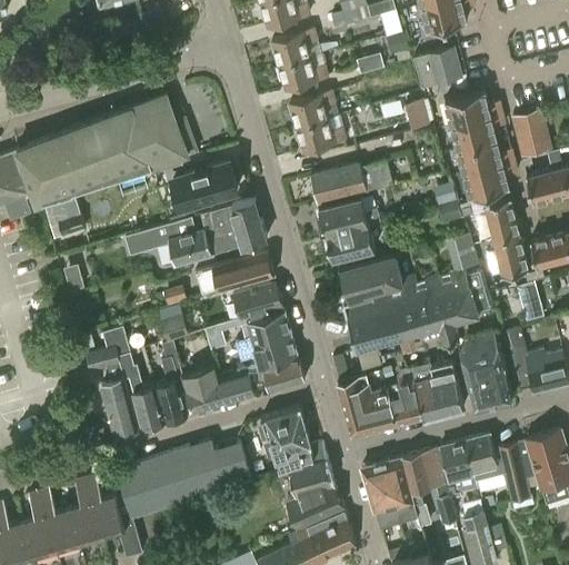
[(293,0),(272,0),(261,3),(267,26),(310,15),(307,3),(296,7),(293,0)]
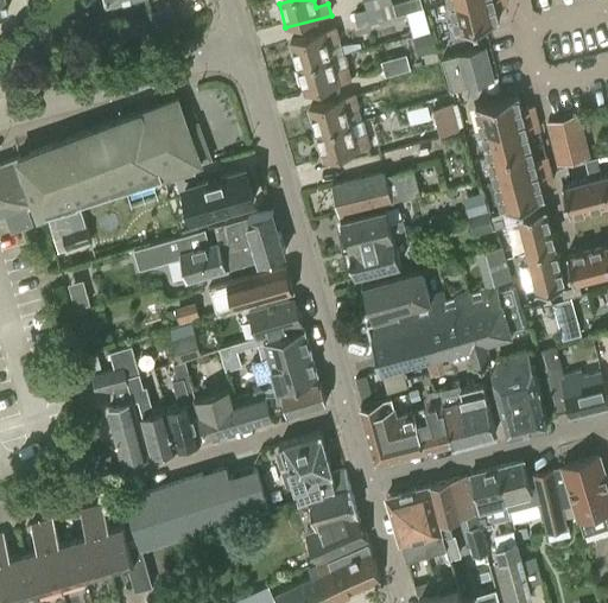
[(368,14),(366,13),(354,17),(358,31),(397,20),(396,19),(407,16),(423,12),(419,0),(418,0),(411,2),(393,7),(368,16),(368,14)]
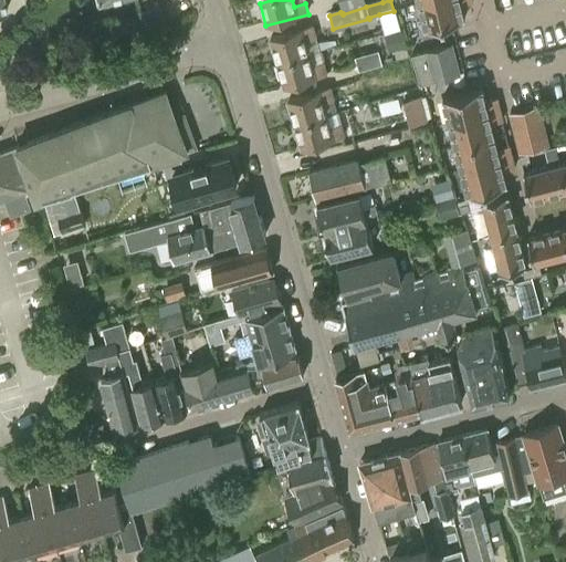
[(337,0),(341,12),(343,13),(343,14),(366,7),(364,0),(337,0)]
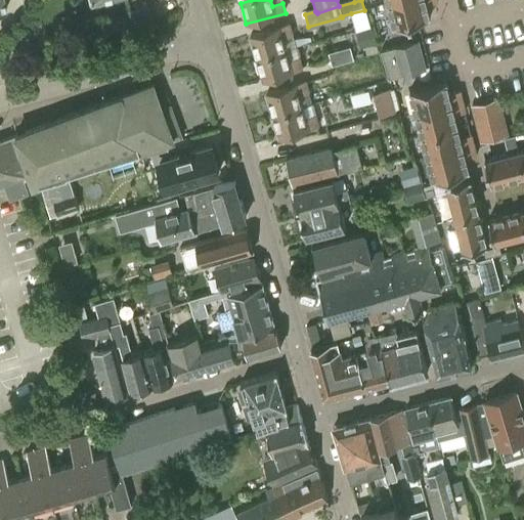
[(437,4),(436,0),(409,0),(389,5),(394,27),(393,27),(393,29),(430,19),(430,17),(429,18),(427,7),(437,4)]
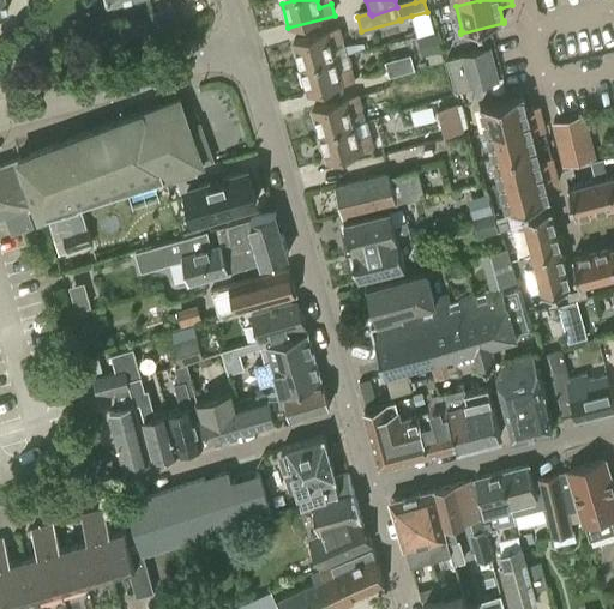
[(427,12),(411,16),(417,38),(433,34),(427,12)]
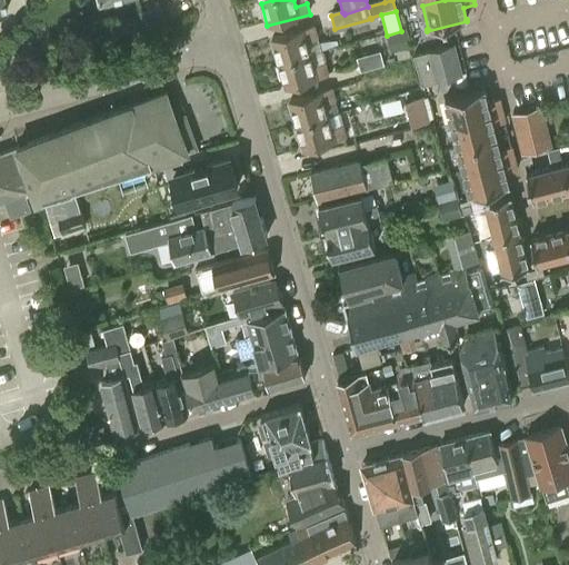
[(142,19),(148,41),(161,38),(156,17),(142,19)]
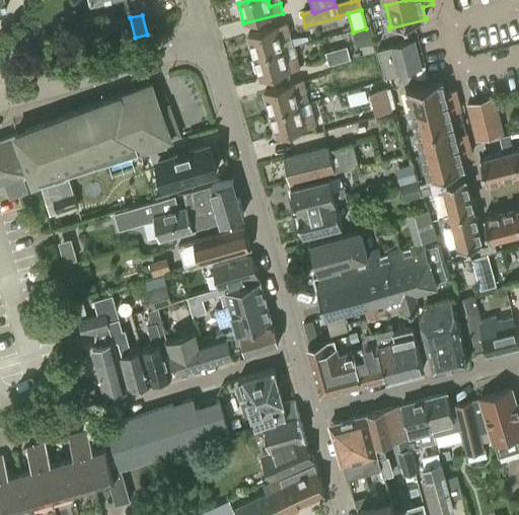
[(287,27),(247,39),(253,60),(292,49),(289,38),(287,27)]
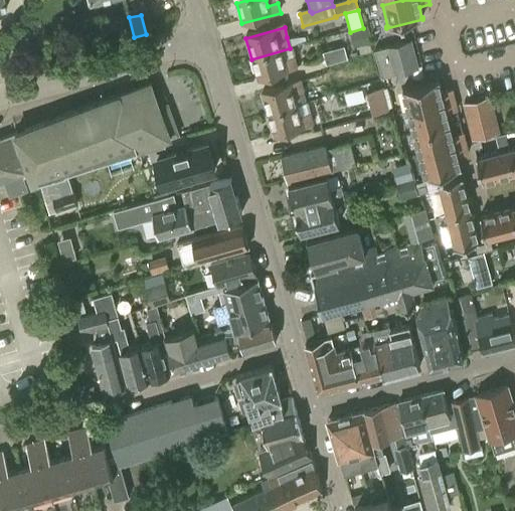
[(357,48),(358,48),(360,56),(371,53),(368,45),(369,45),(366,31),(353,34),(357,48)]
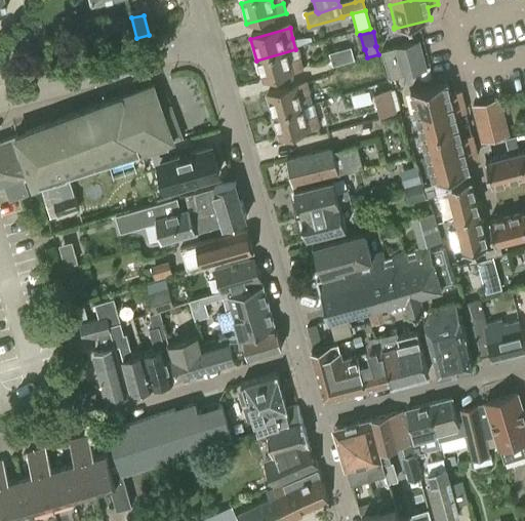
[(390,80),(425,71),(417,43),(381,52),(390,80)]
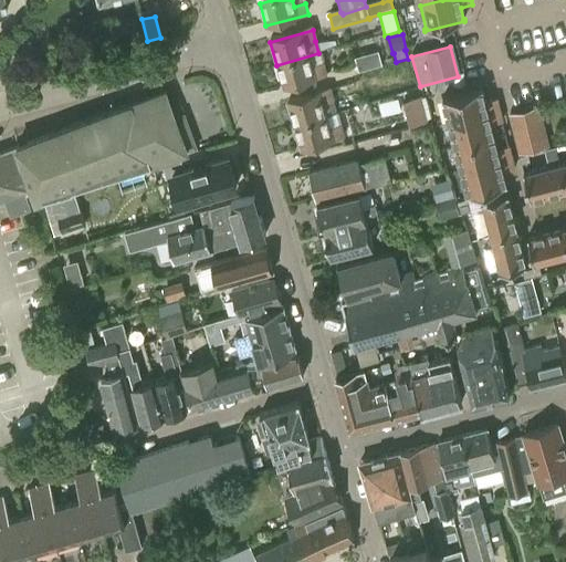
[(283,89),(325,76),(322,65),(318,53),(276,65),(283,89)]
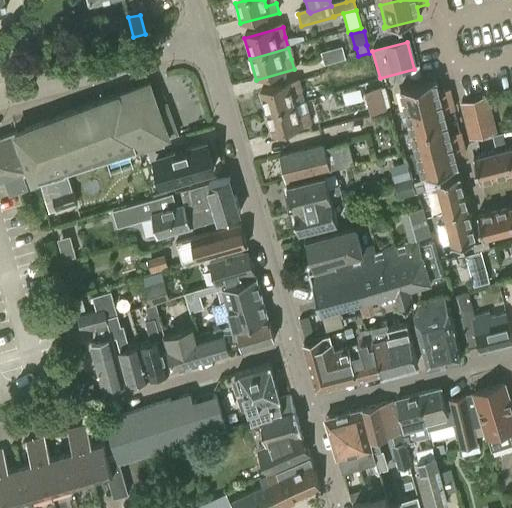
[(323,66),(343,61),(340,48),(319,53),(323,66)]
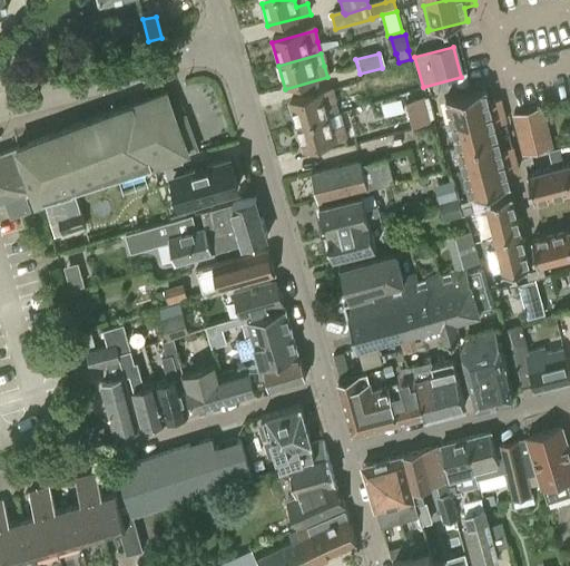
[(465,78),(455,80),(459,93),(468,90),(465,78)]
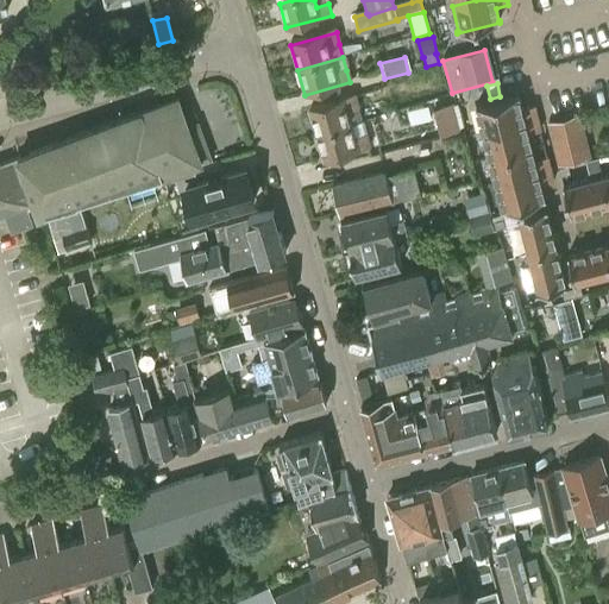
[(484,134),(538,121),(534,108),(522,112),(519,99),(520,99),(519,98),(476,108),(477,109),(478,109),(484,134)]
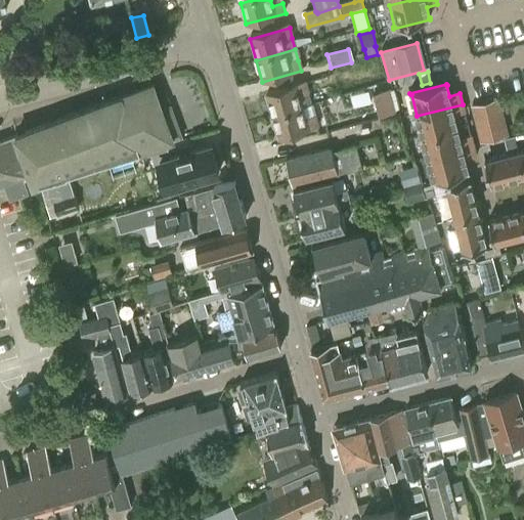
[(272,118),(301,110),(298,98),(308,96),(305,85),(266,96),(272,118)]
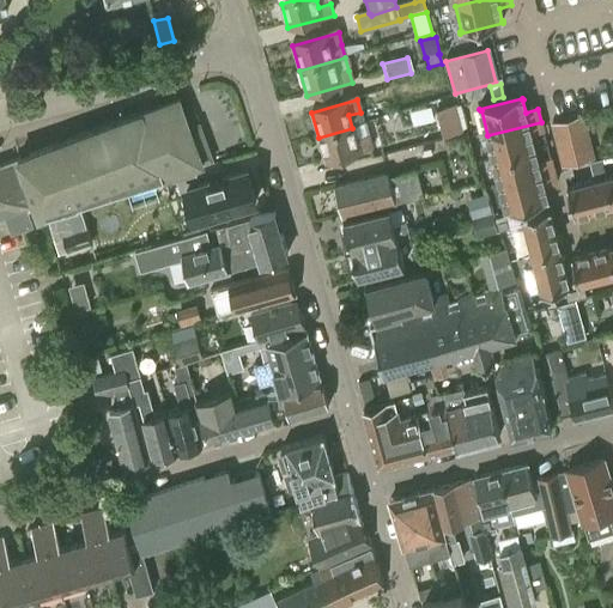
[(143,116),(99,132),(56,146),(78,205),(164,178),(164,180),(211,163),(199,128),(189,132),(178,103),(143,116)]
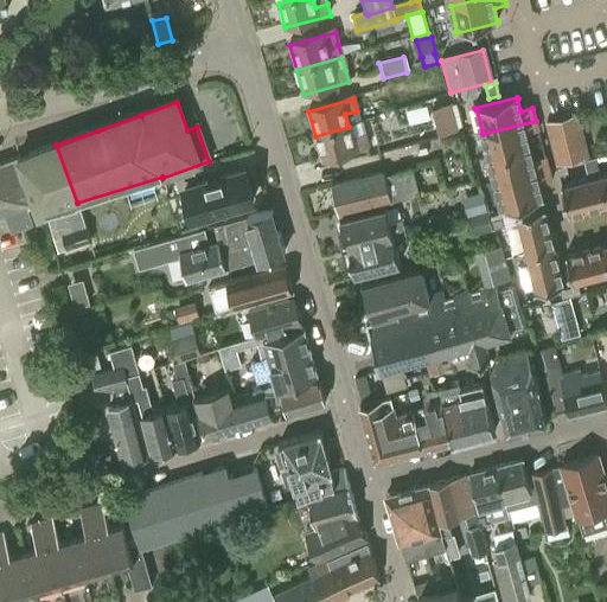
[(452,107),(433,113),(440,140),(459,135),(458,132),(462,130),(457,108),(452,109),(452,107)]
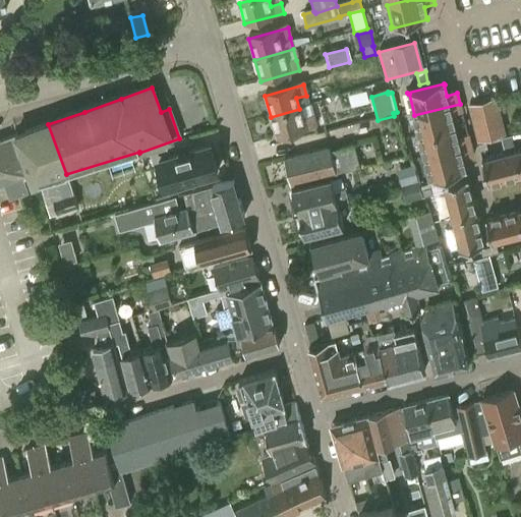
[(350,107),(368,105),(367,94),(349,95),(350,107)]
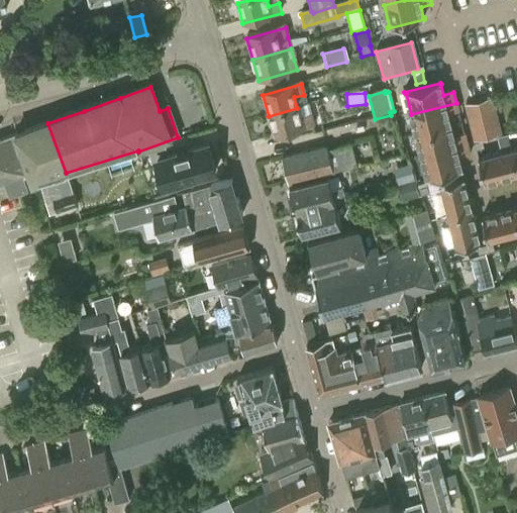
[(464,106),(474,142),(502,135),(493,99),(464,106)]
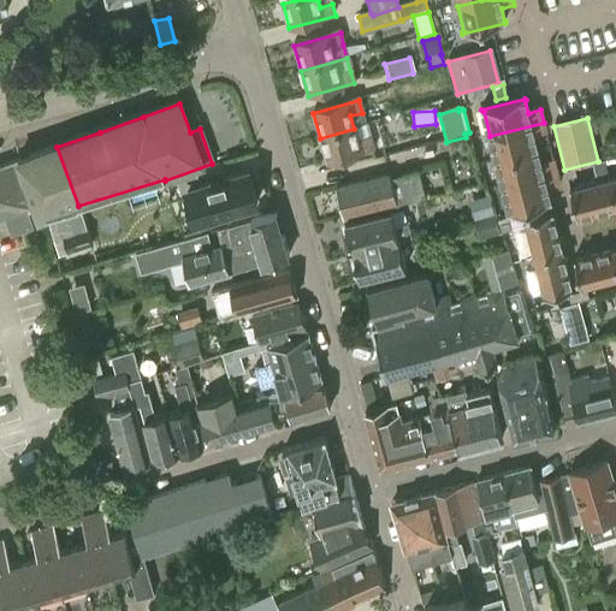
[(548,135),(544,123),(490,136),(496,162),(538,152),(534,138),(548,135)]
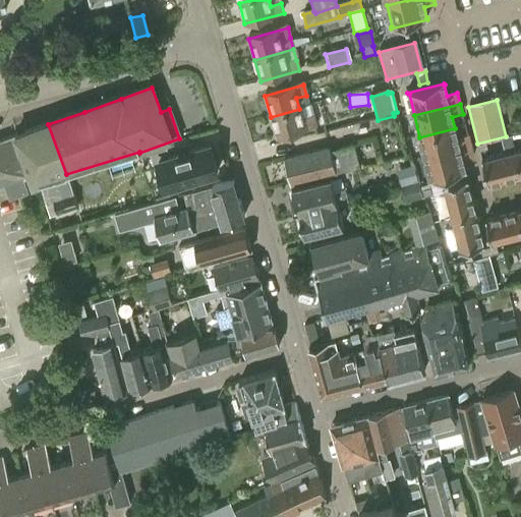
[(315,127),(309,107),(300,109),(299,109),(271,117),(277,138),(315,127)]
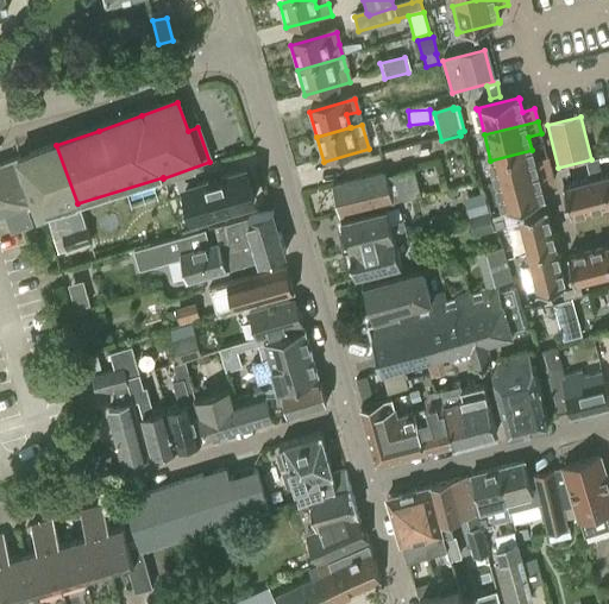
[(0,164),(0,220),(7,218),(12,232),(32,225),(27,211),(36,208),(39,218),(79,205),(77,203),(56,145),(0,164)]
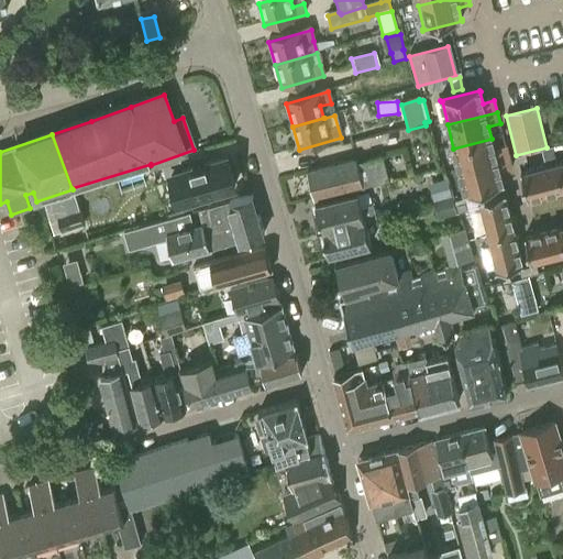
[(453,149),(460,172),(509,160),(506,148),(494,151),(492,139),(453,149)]
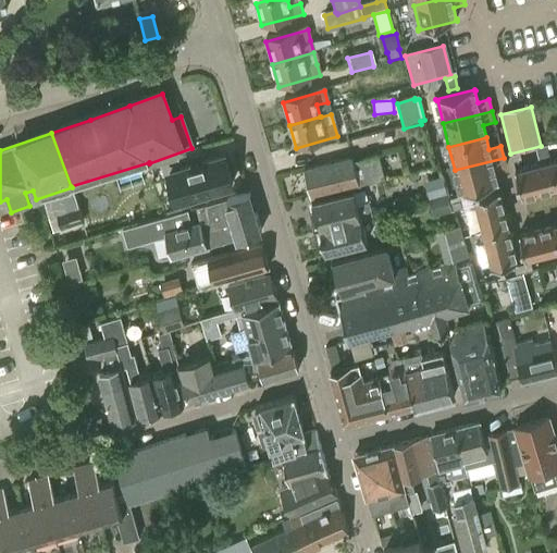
[(520,155),(511,157),(514,164),(522,162),(520,155)]
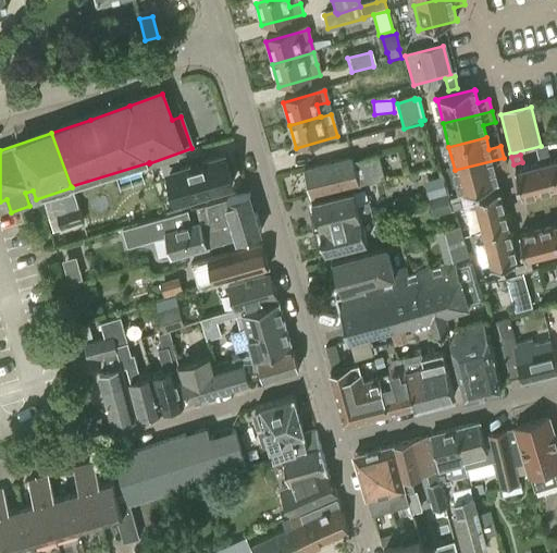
[(177,161),(161,166),(163,176),(170,174),(177,203),(232,187),(224,158),(181,170),(177,161)]
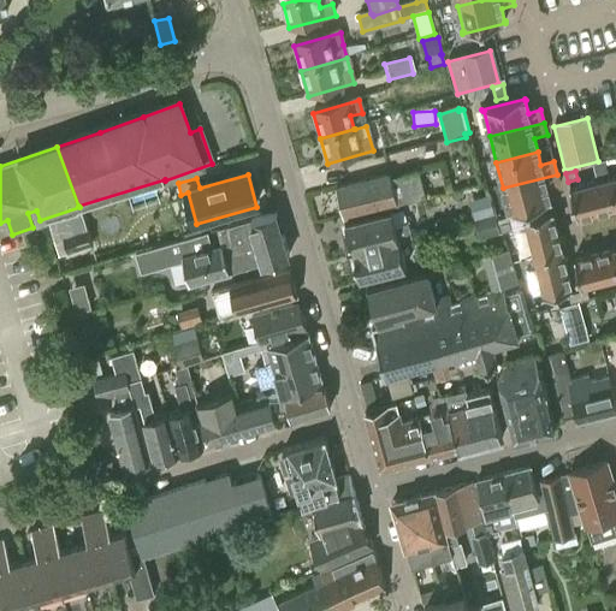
[(561,187),(557,175),(503,188),(509,213),(508,213),(509,215),(552,205),(551,202),(550,203),(548,190),(561,187)]
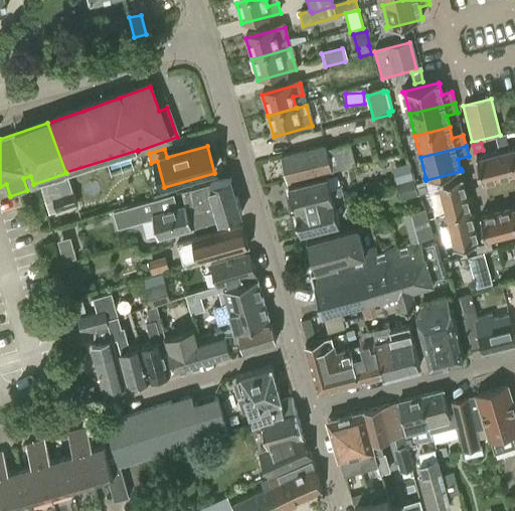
[(288,185),(332,174),(325,148),(281,160),(288,185)]
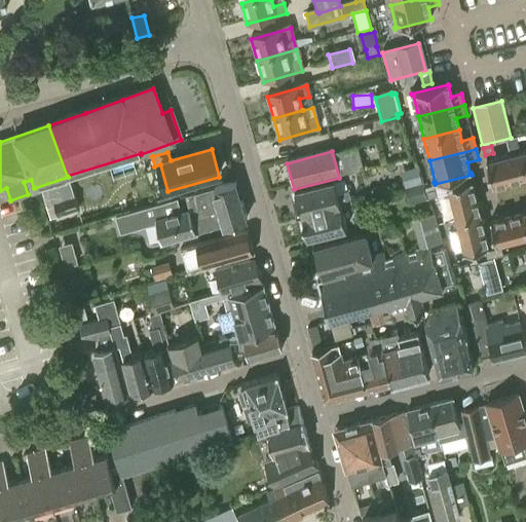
[(525,179),(520,155),(488,163),(488,162),(487,163),(493,188),(494,188),(494,187),(525,179)]
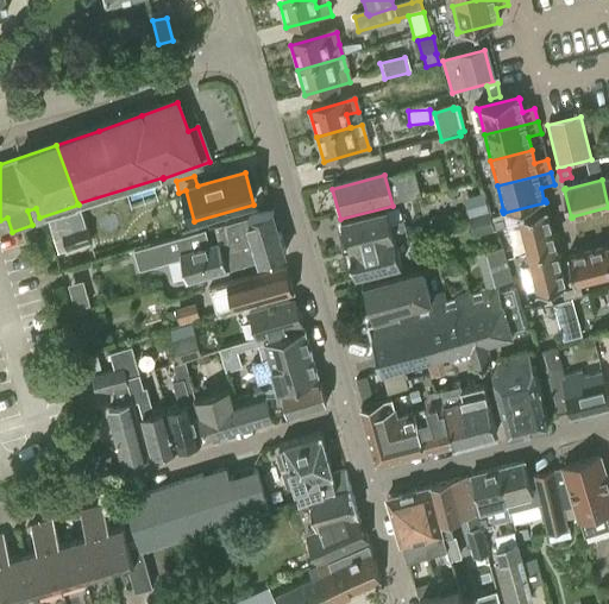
[(471,220),(489,215),(484,196),(465,201),(470,220),(471,220)]
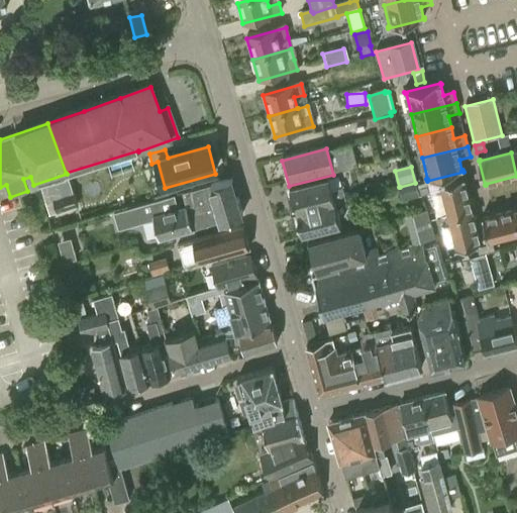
[(289,191),(295,213),(334,202),(334,204),(345,201),(342,190),(332,193),(328,180),(289,191)]
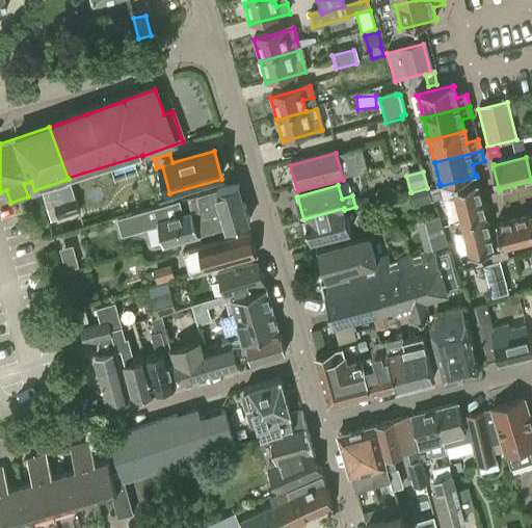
[(461,225),(485,218),(477,186),(478,186),(478,185),(452,191),(453,192),(461,225)]
